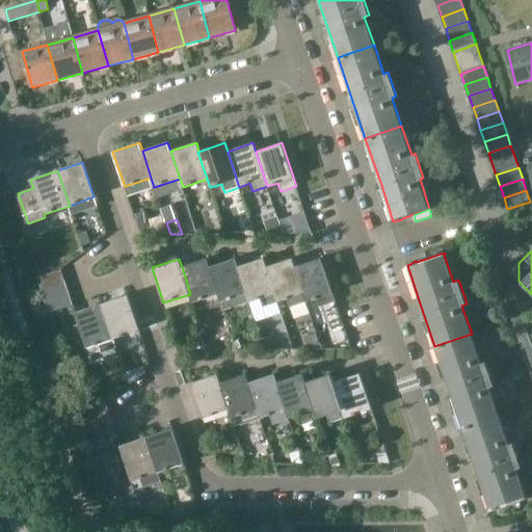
[(182,267),(190,294),(192,302),(218,294),(210,267),(207,259),(182,267)]
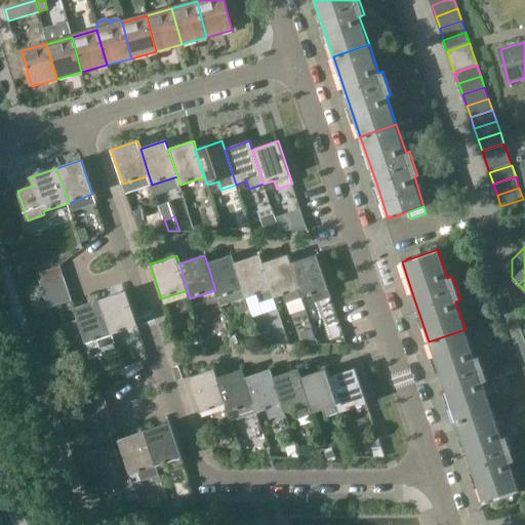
[(235,265),(244,290),(246,299),(273,290),(263,264),(260,255),(235,265)]
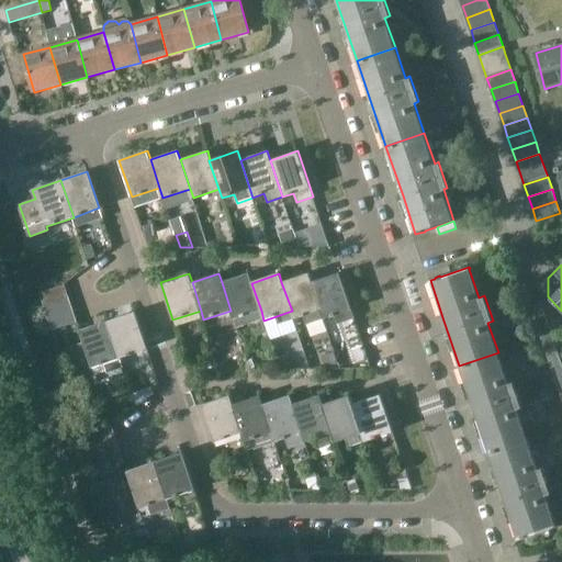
[(324,319),(312,282),(308,273),(281,282),(292,311),(294,319),(303,317),(305,325),(324,319)]
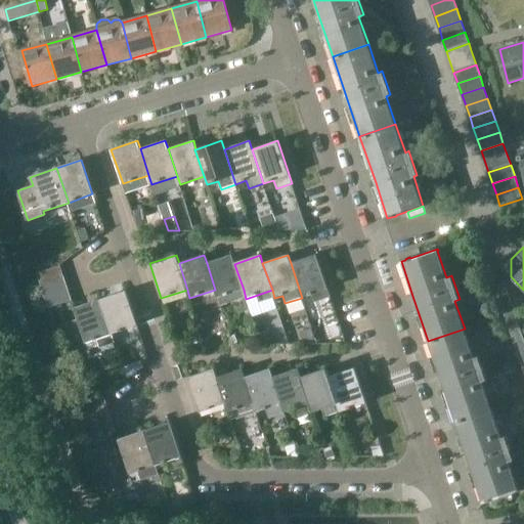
[(315,302),(331,297),(315,255),(291,263),(302,298),(312,294),(315,302)]
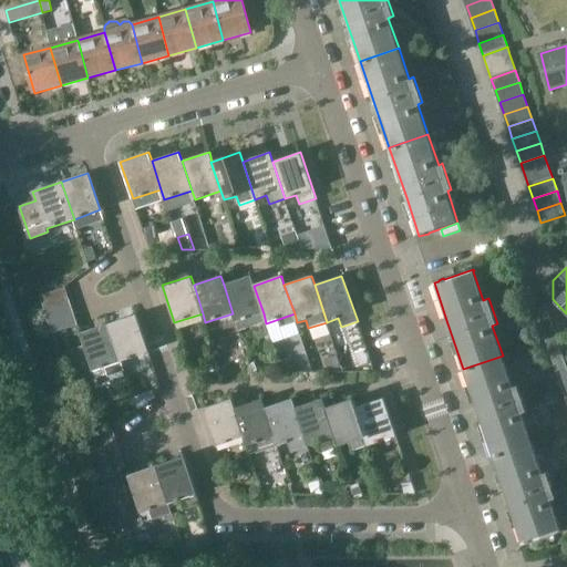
[(224,285),(233,313),(236,323),(264,313),(254,286),(250,277),(224,285)]
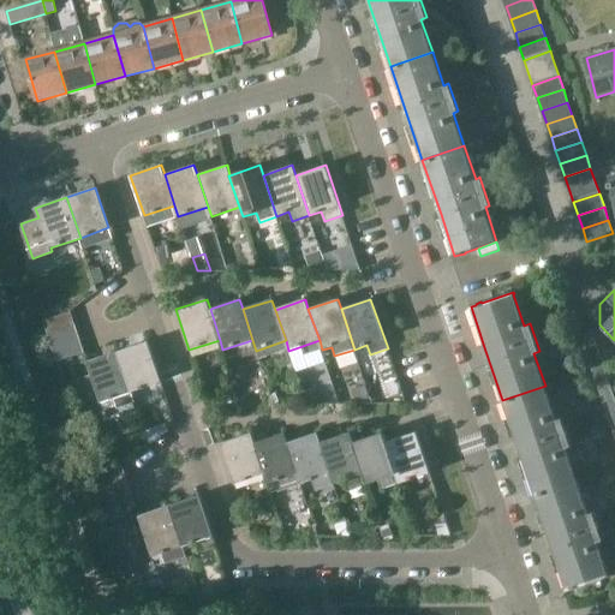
[(43,321),(48,335),(76,327),(71,312),(43,321)]
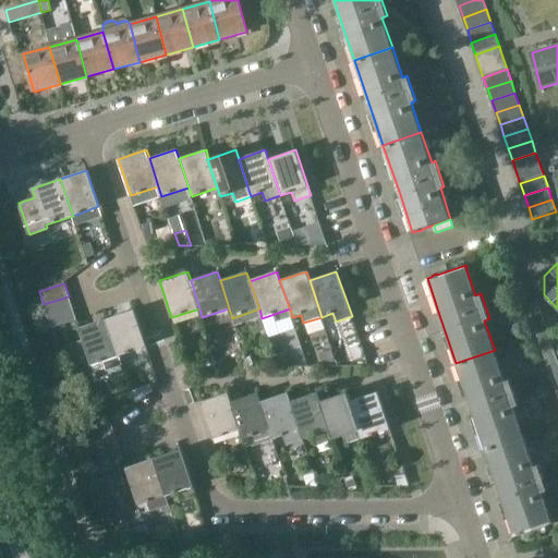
[(48,316),(72,307),(69,296),(44,304),(48,316)]
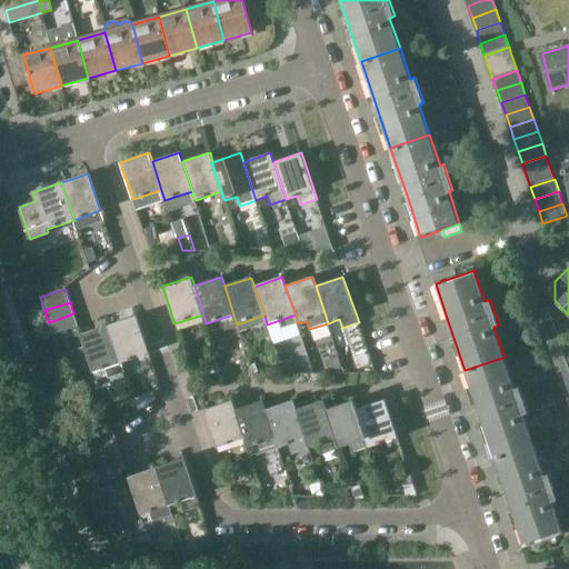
[(550,316),(548,309),(547,307),(537,311),(539,320),(550,316)]
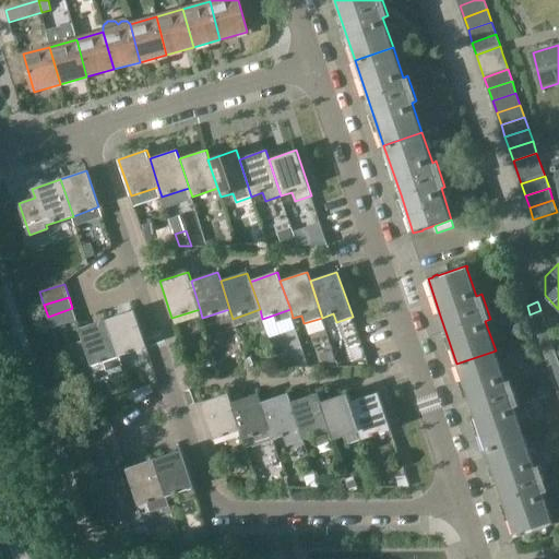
[(76,320),(72,308),(48,317),(51,329),(76,320)]
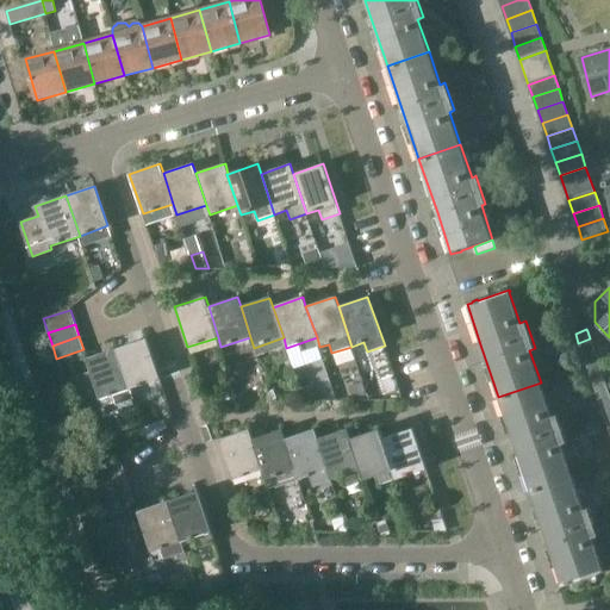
[(129,388),(160,379),(147,338),(116,349),(129,388)]
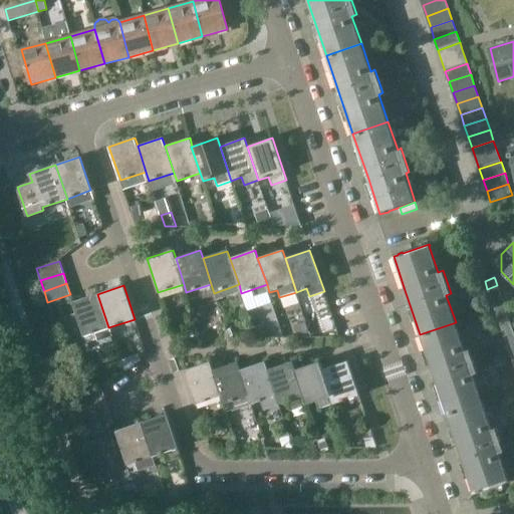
[(500,293),(497,285),(487,289),(490,297),(500,293)]
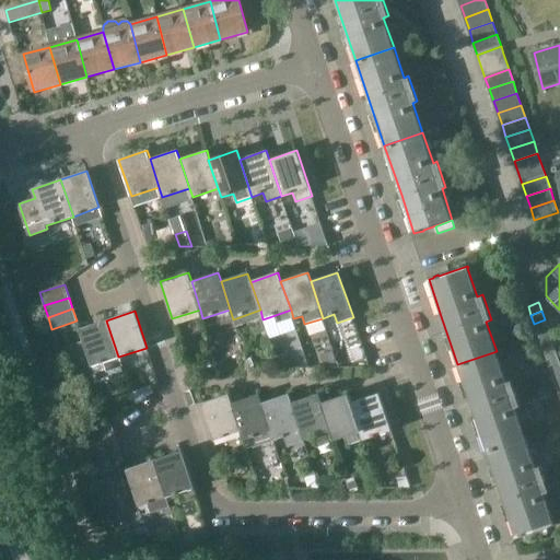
[(548,328),(545,319),(534,324),(537,333),(548,328)]
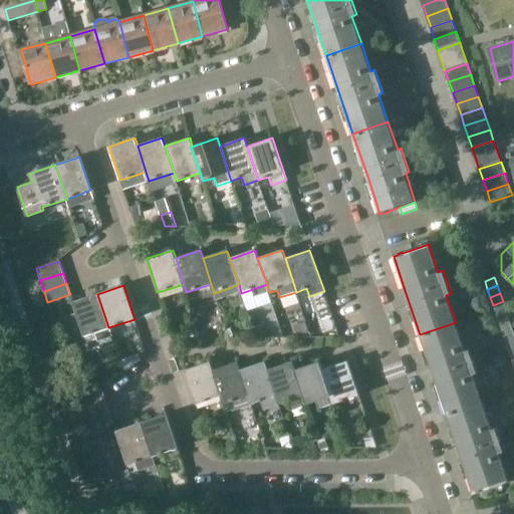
[(108,327),(97,294),(72,302),(76,313),(65,317),(71,336),(82,332),(84,336),(91,333),(94,341),(109,336),(106,328),(108,327)]
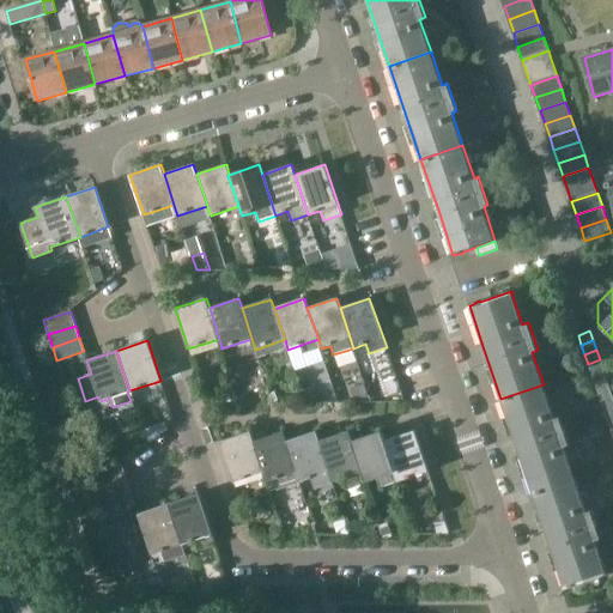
[(604,369),(600,359),(588,364),(592,374),(604,369)]
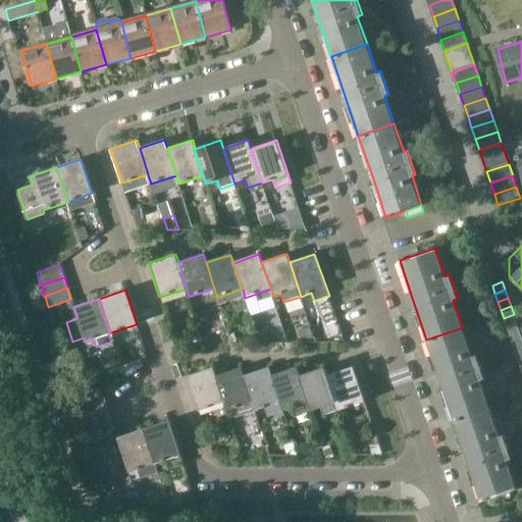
[(517,323),(514,314),(504,318),(507,326),(517,323)]
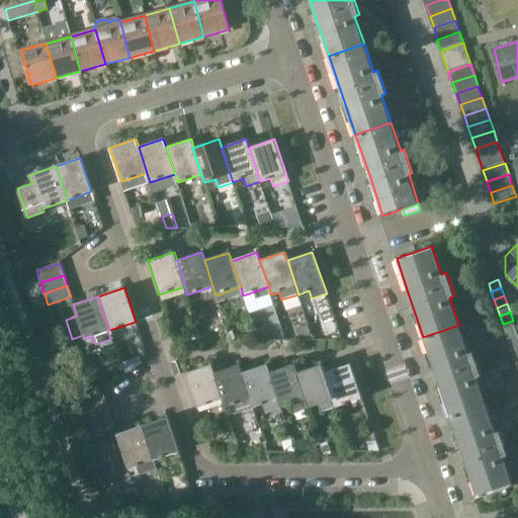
[(515,329),(513,321),(503,324),(505,332),(515,329)]
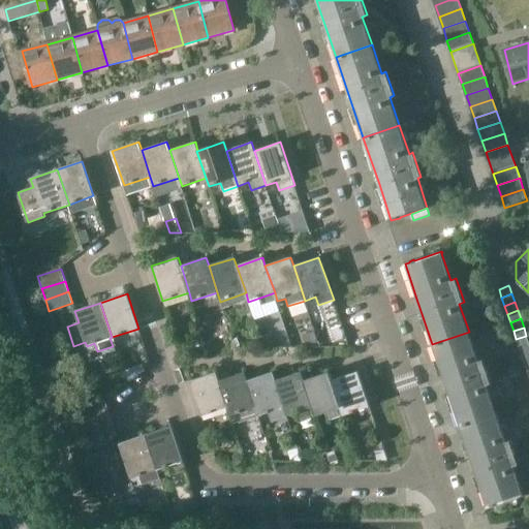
[(432,344),(444,379),(460,425),(496,412),(487,384),(492,382),(484,359),(478,361),(469,332),(432,344)]
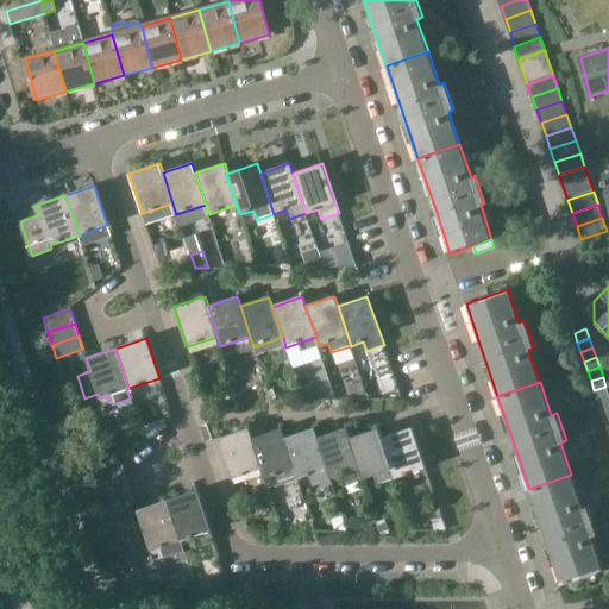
[(608,395),(606,387),(594,390),(597,400),(608,395)]
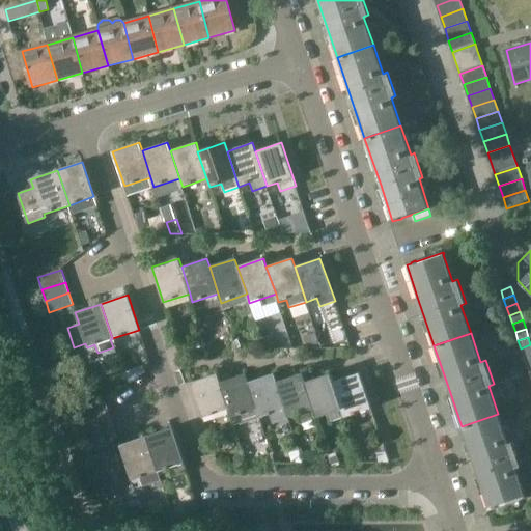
[(530,354),(530,344),(521,348),(524,357),(530,354)]
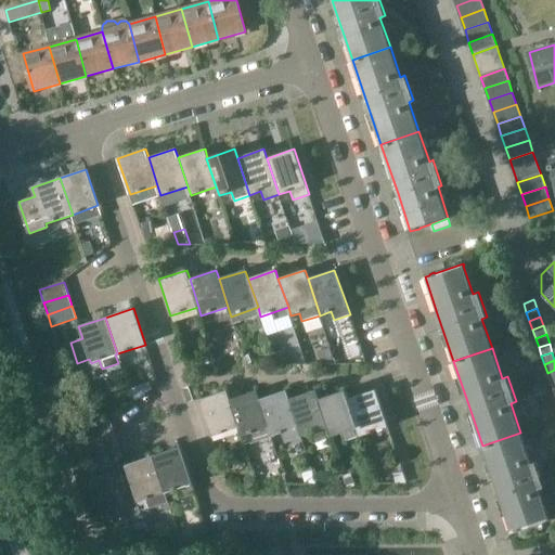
[(199,400),(211,437),(239,427),(229,400),(230,400),(227,390),(199,400)]
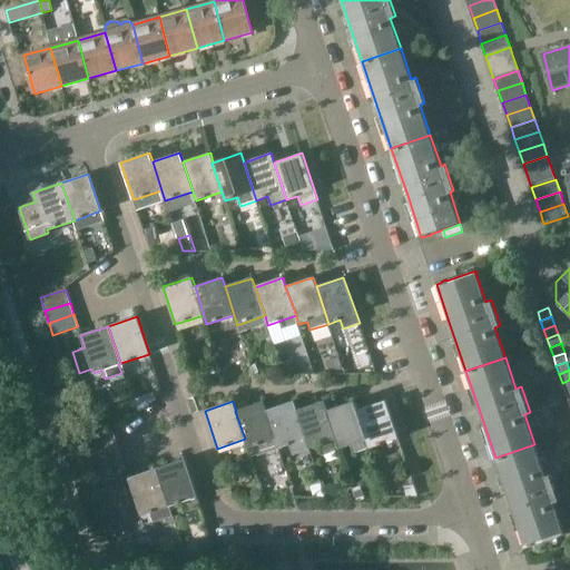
[(235,411),(245,439),(247,448),(275,439),(266,411),(266,410),(264,401),(236,411),(235,411)]
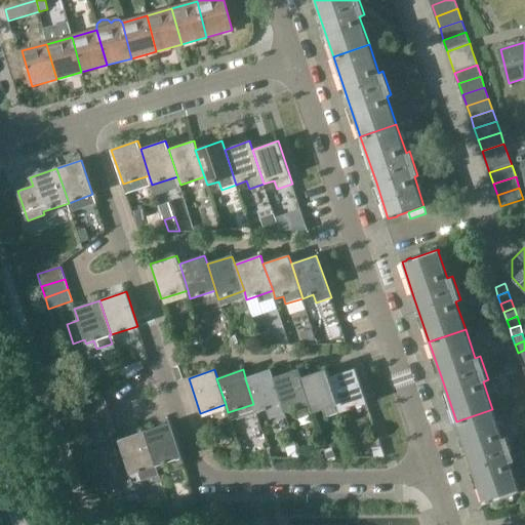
[(273,378),(274,377),(271,369),(245,377),(245,378),(253,404),(256,412),(266,409),(269,418),(285,412),(273,378)]
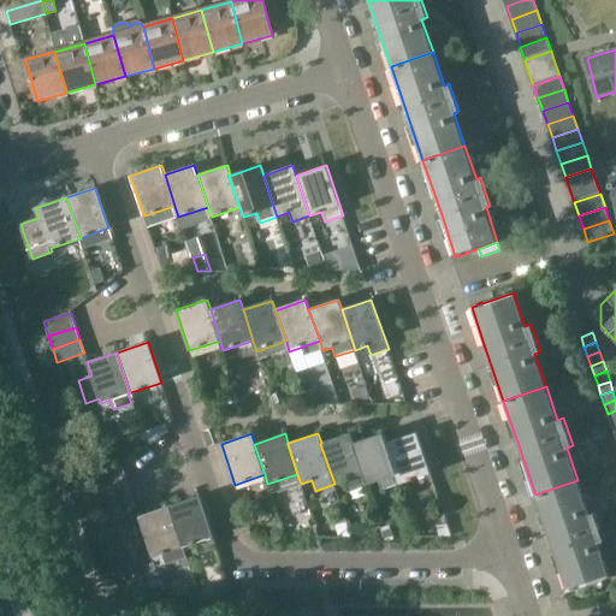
[(368,484),(354,443),(350,433),(321,443),(320,444),(335,484),(347,480),(350,490),(368,484)]
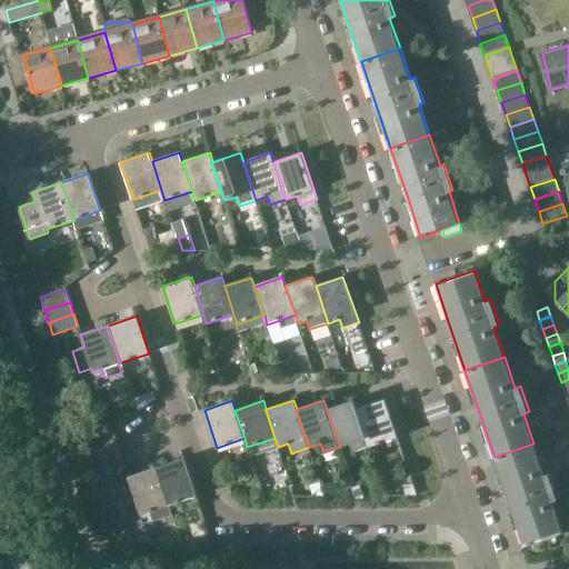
[(327,409),(340,447),(351,443),(353,452),(370,447),(358,409),(355,400),(327,409)]
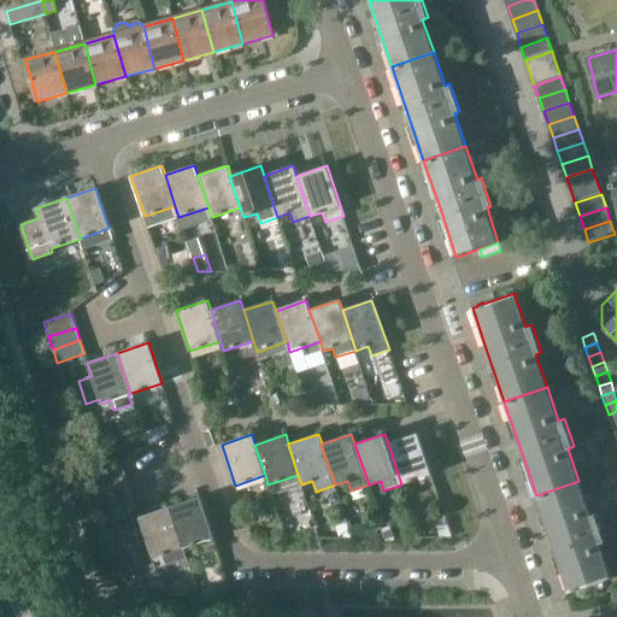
[(388,444),(401,485),(432,474),(417,434),(388,444)]
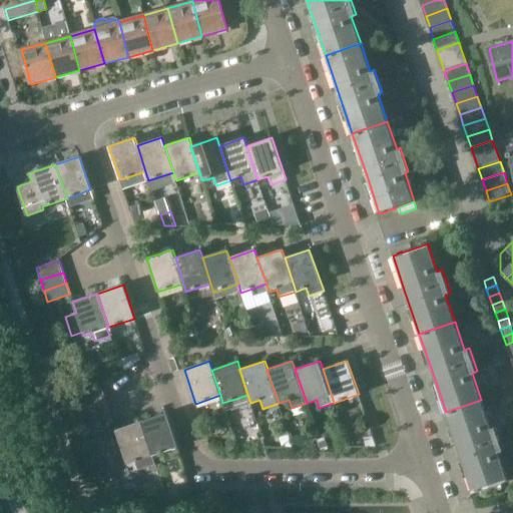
[(79,396),(83,408),(106,401),(102,389),(79,396)]
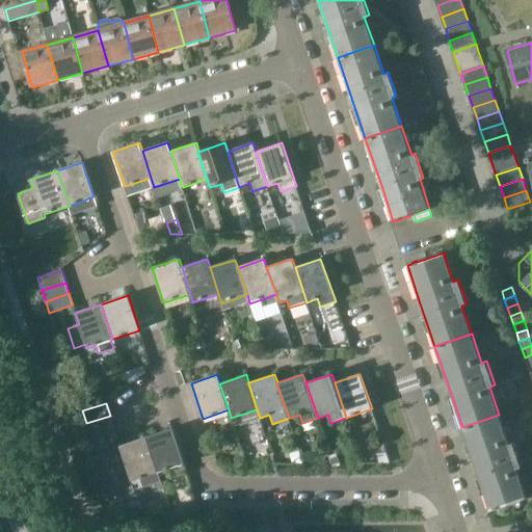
[(462,427),(490,509),(494,508),(494,509),(499,507),(499,506),(509,502),(512,509),(521,507),(517,500),(527,497),(517,469),(522,467),(513,443),(509,445),(499,415),(462,427)]
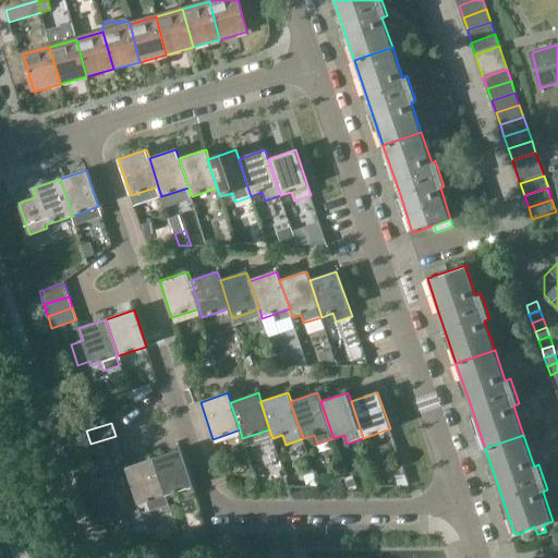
[(91,444),(95,456),(119,447),(116,436),(91,444)]
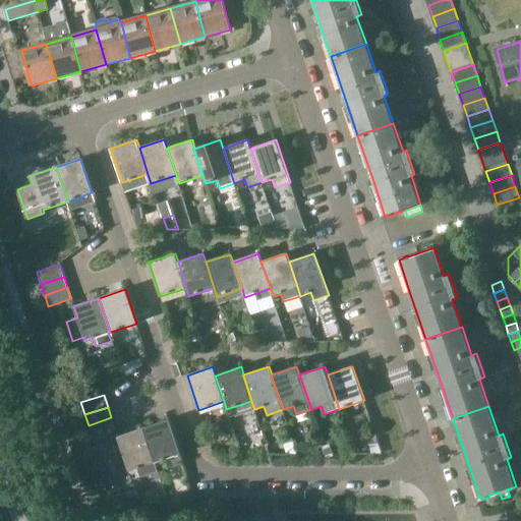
[(89,425),(93,437),(115,428),(111,417),(89,425)]
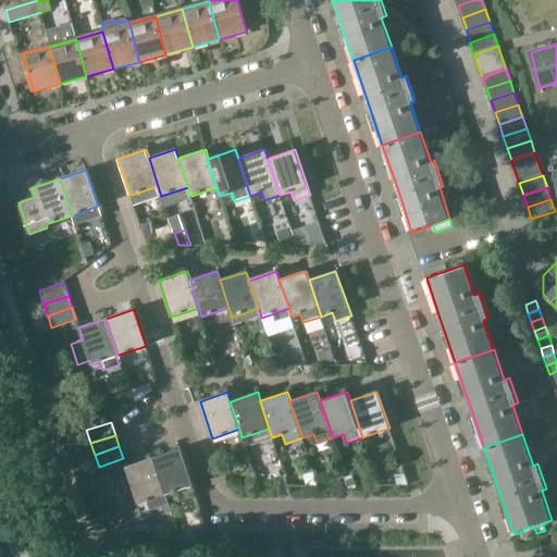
[(196,494),(181,448),(152,458),(164,494),(176,491),(178,499),(196,494)]
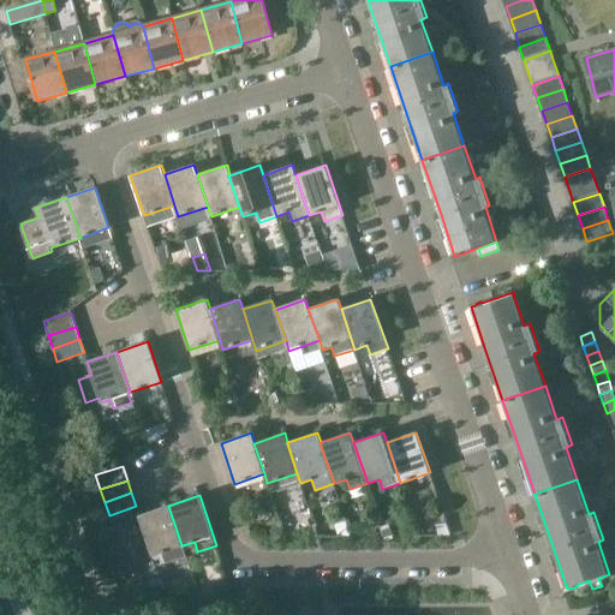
[(181,545),(168,506),(139,515),(153,556),(161,553),(165,563),(185,557),(181,545)]
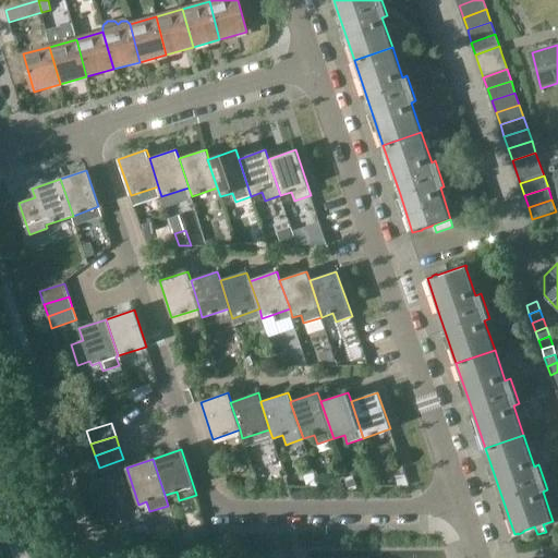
[(113,468),(101,471),(106,484),(118,480),(113,468)]
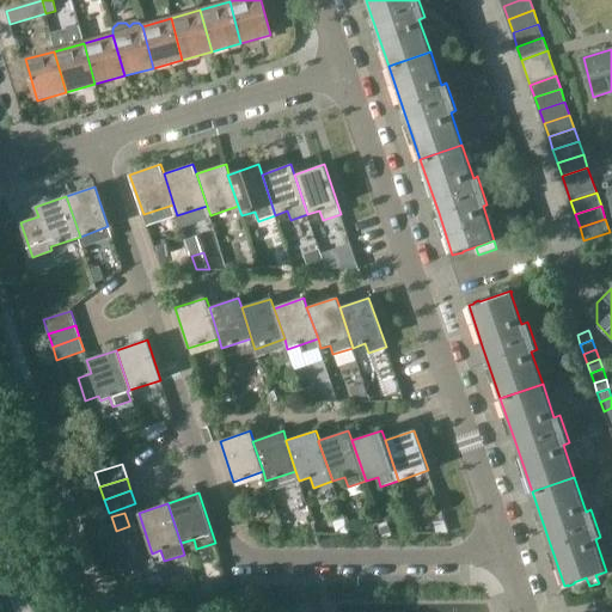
[(445,521),(435,522),(436,533),(447,533),(450,533),(445,521)]
